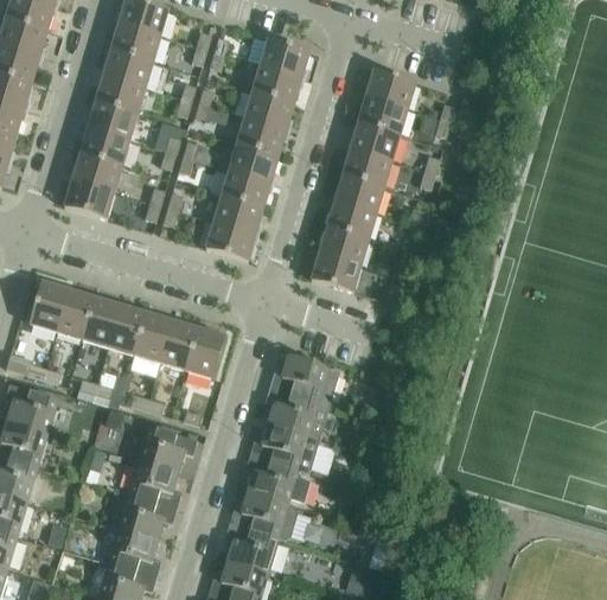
[(56,5),(40,0),(11,0),(6,18),(48,30),(56,5)]
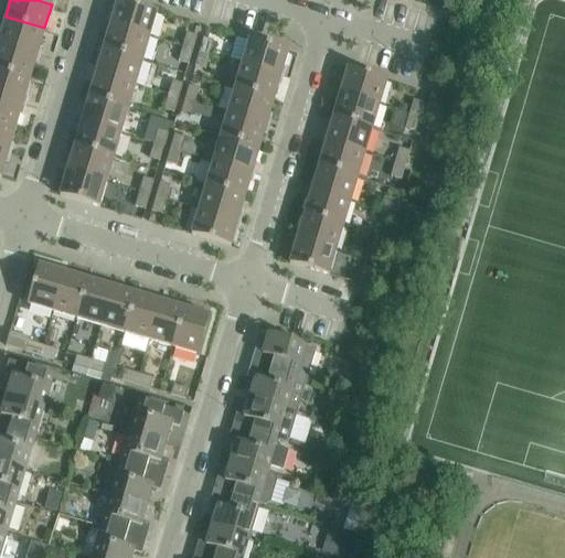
[(158,8),(130,0),(117,0),(110,21),(150,33),(158,8)]
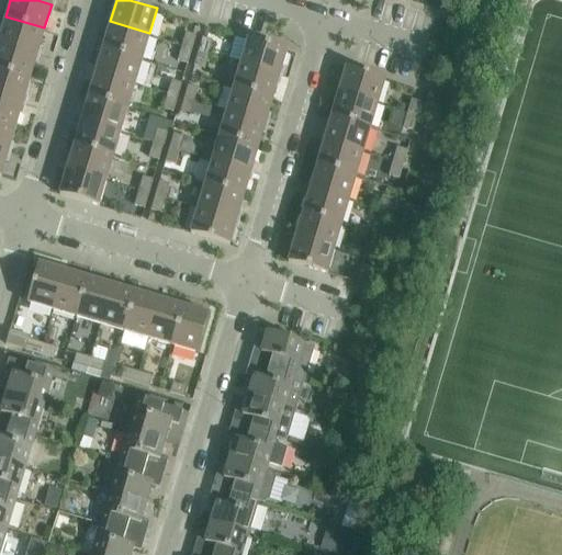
[(44,27),(6,17),(0,33),(0,41),(37,52),(44,27)]
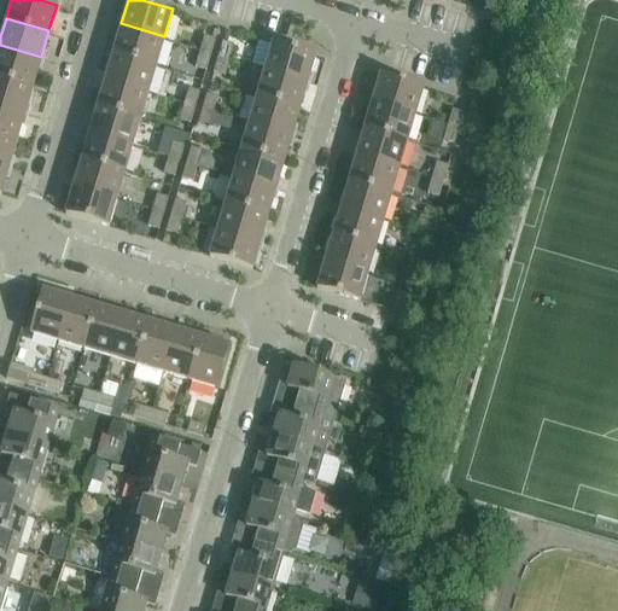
[(164,36),(121,23),(114,50),(156,63),(164,36)]
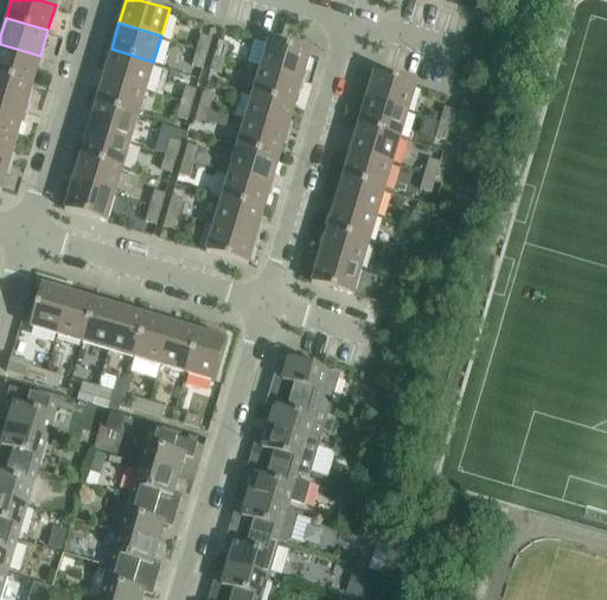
[(200,31),(196,46),(206,49),(211,34),(200,31)]
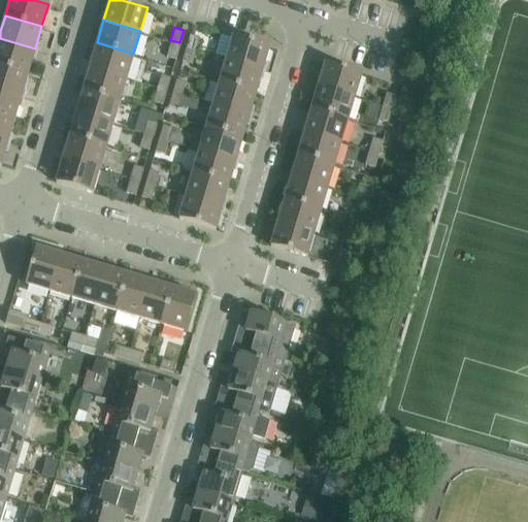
[(199,34),(190,31),(187,44),(196,47),(199,34)]
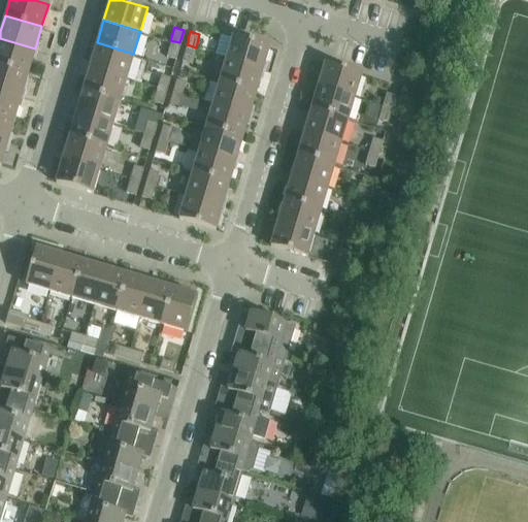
[(270,44),(233,33),(226,57),(263,67),(270,44)]
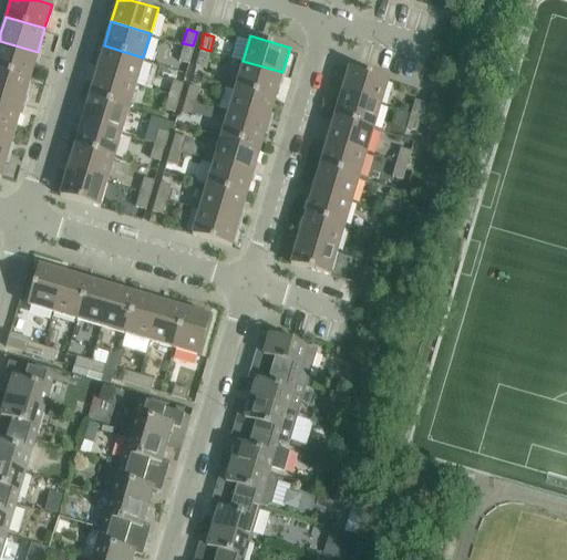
[(38,52),(0,41),(0,68),(30,76),(38,52)]
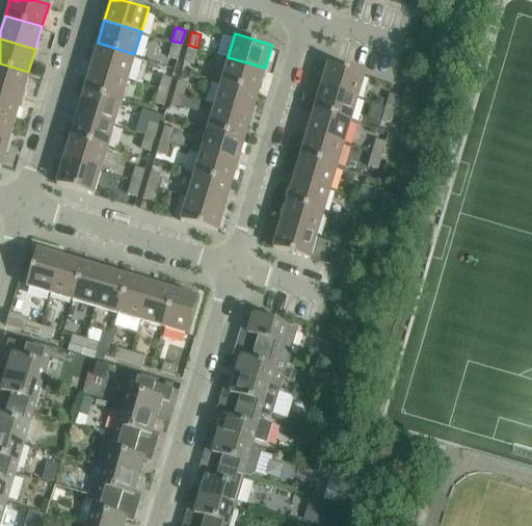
[(181,43),(171,41),(168,54),(178,56),(181,43)]
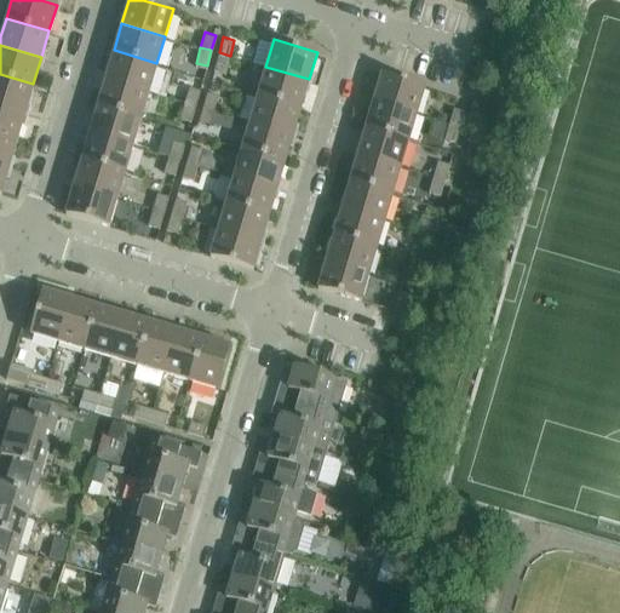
[(156,63),(114,50),(105,76),(149,90),(156,63)]
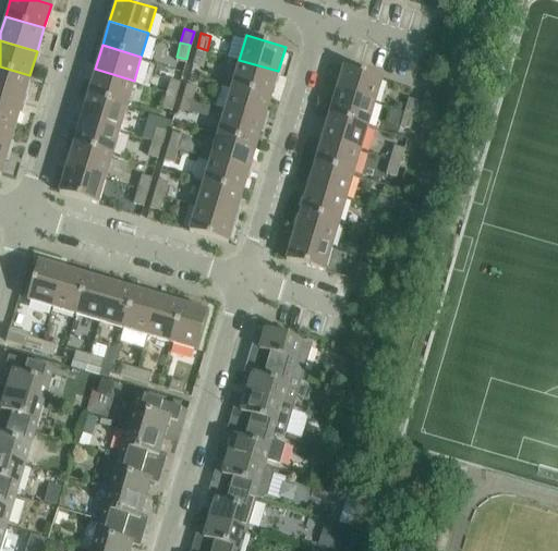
[(207,50),(197,47),(193,61),(203,64),(207,50)]
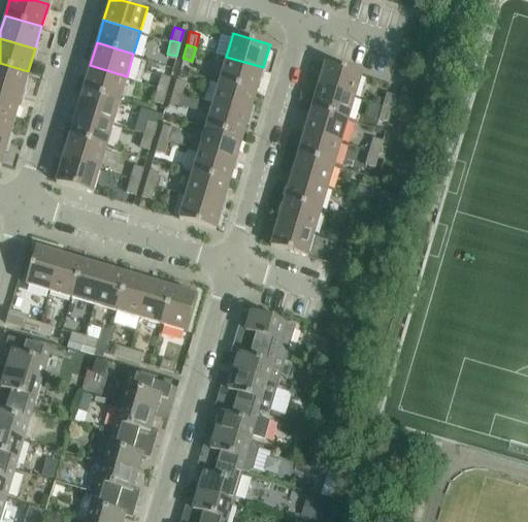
[(263,67),(226,57),(220,79),(257,90),(263,67)]
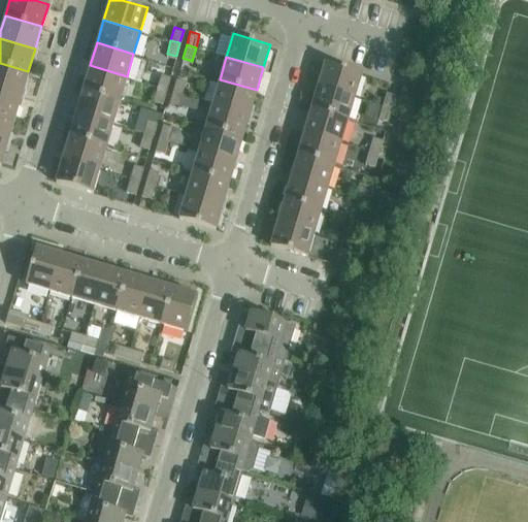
[(362,71),(325,60),(319,84),(355,95),(362,71)]
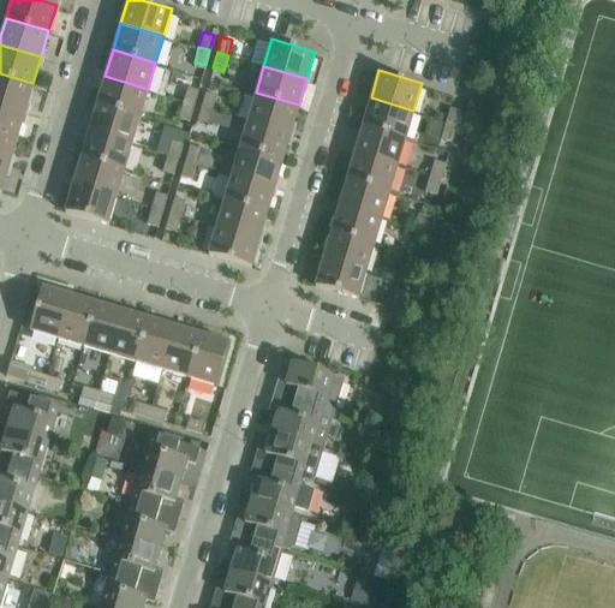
[(33,83),(0,73),(0,102),(25,109),(33,83)]
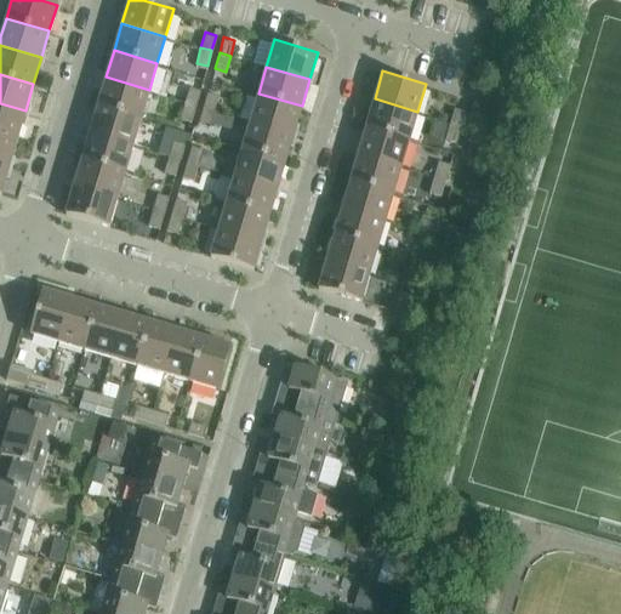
[(149,90),(106,77),(98,103),(141,117),(149,90)]
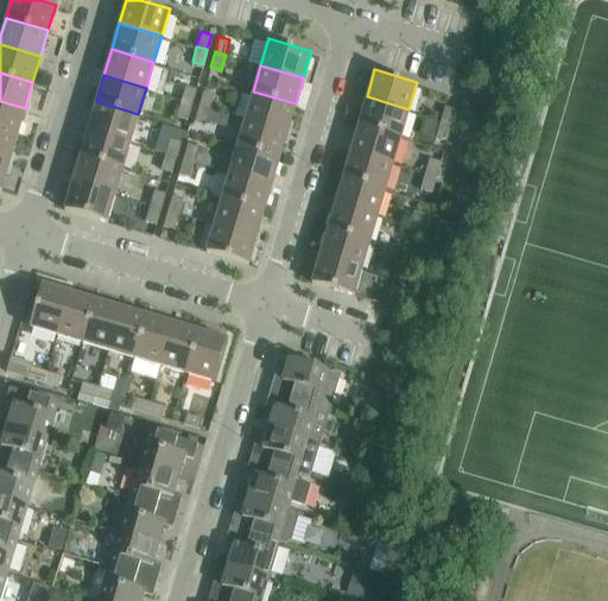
[(185,83),(181,99),(192,101),(196,86),(185,83)]
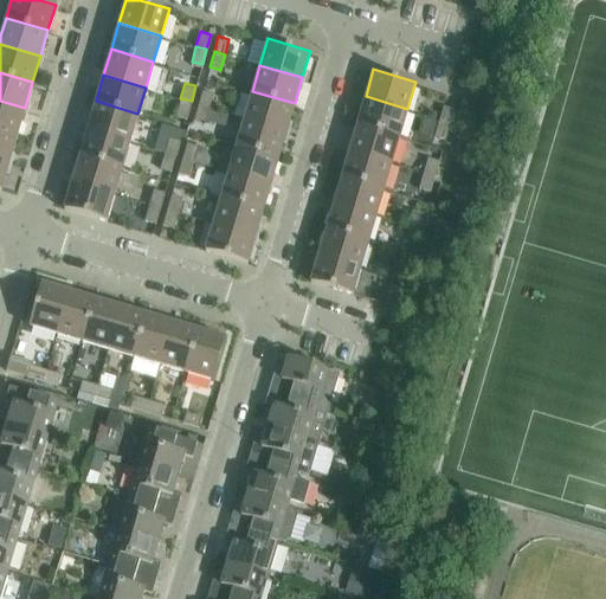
[(213,91),(202,88),(198,103),(210,107),(213,91)]
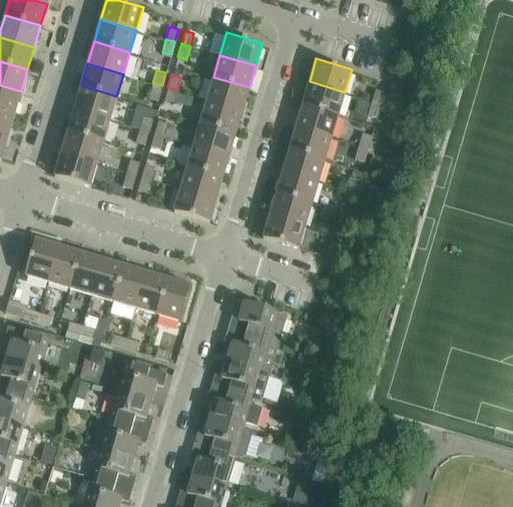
[(249,87),(213,77),(206,99),(242,109),(249,87)]
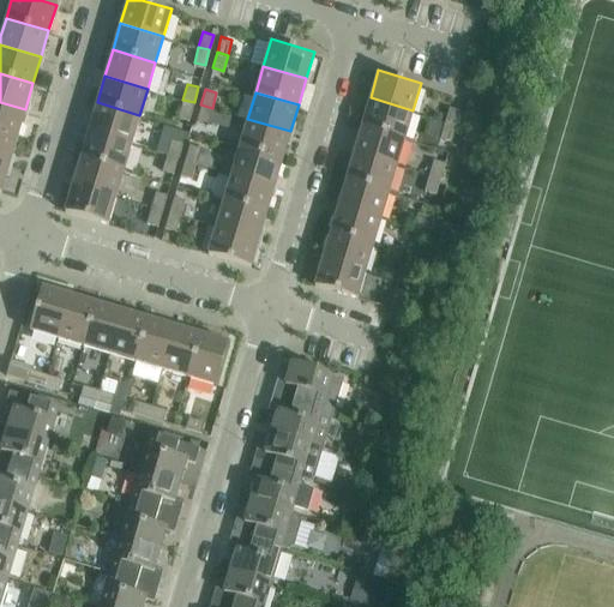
[(413,110),(371,97),(362,124),(405,137),(413,110)]
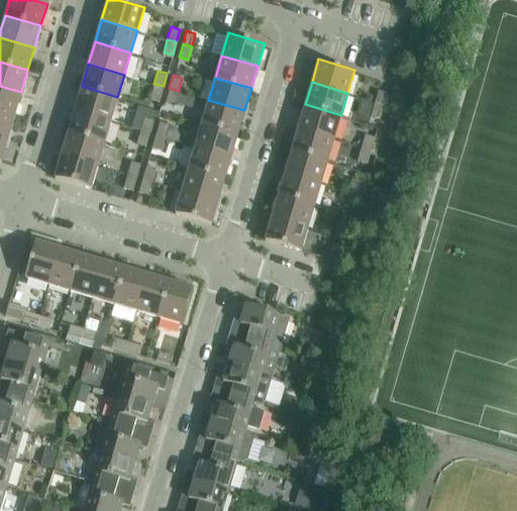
[(164,86),(153,84),(150,96),(160,99),(164,86)]
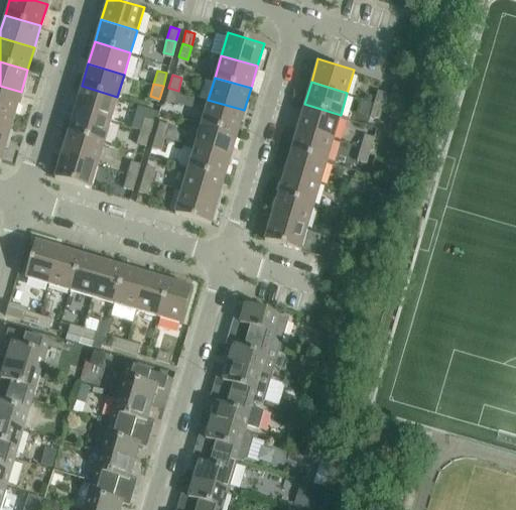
[(21,92),(0,86),(0,110),(14,114),(21,92)]
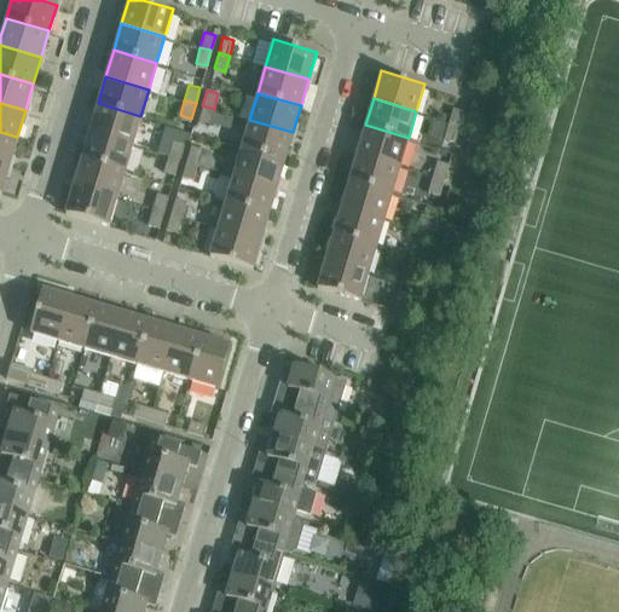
[(140,116),(98,103),(90,130),(133,143),(140,116)]
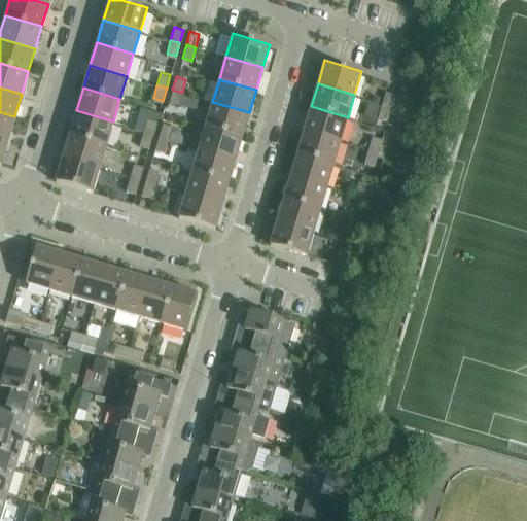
[(182,93),(172,90),(169,103),(178,105),(182,93)]
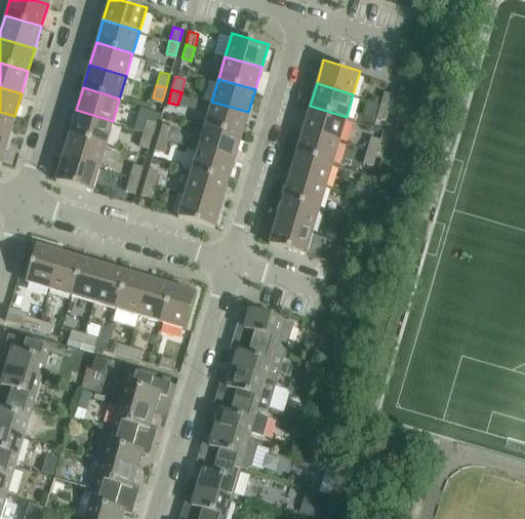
[(385,89),(380,103),(390,106),(394,92),(385,89)]
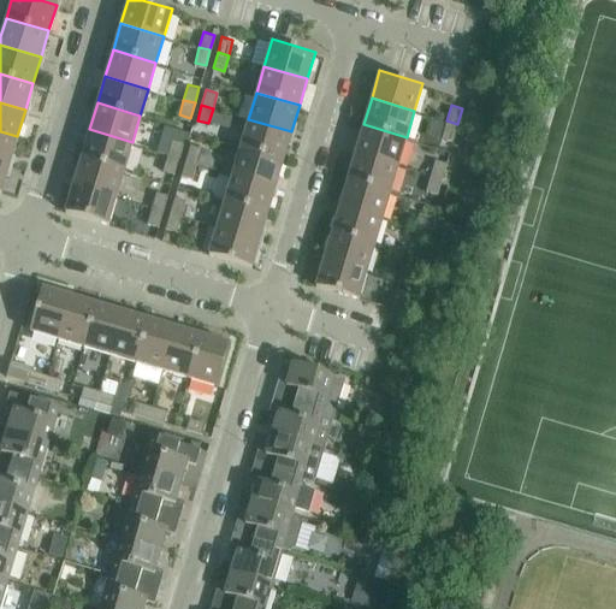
[(291,131),(248,119),(241,146),(284,158),(291,131)]
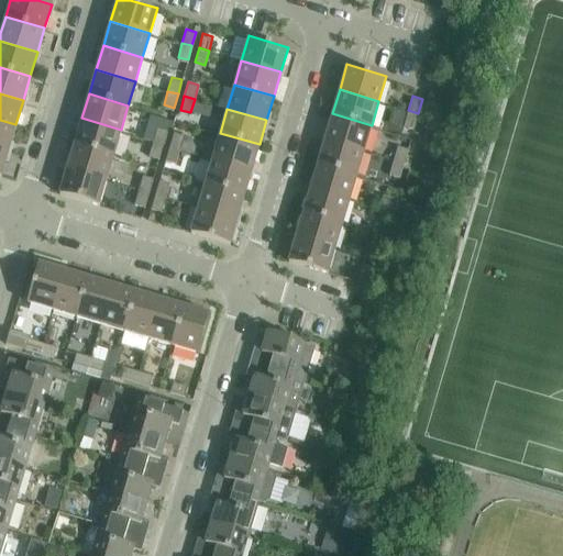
[(418,113),(408,110),(404,124),(414,128),(418,113)]
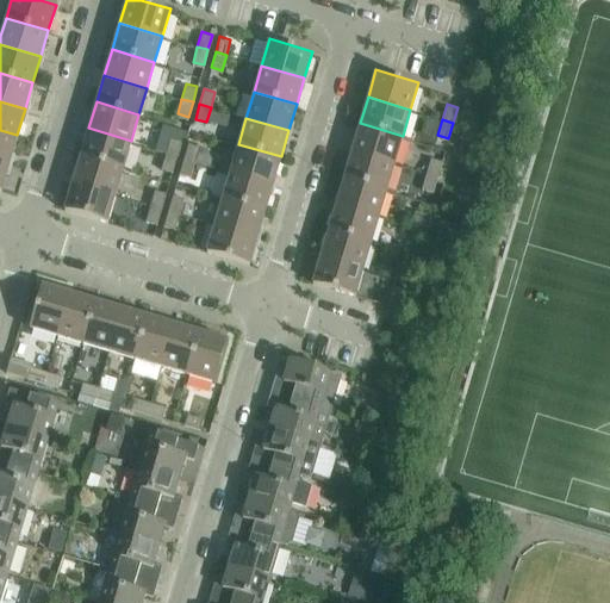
[(403,136),(360,123),(352,149),(394,161),(403,136)]
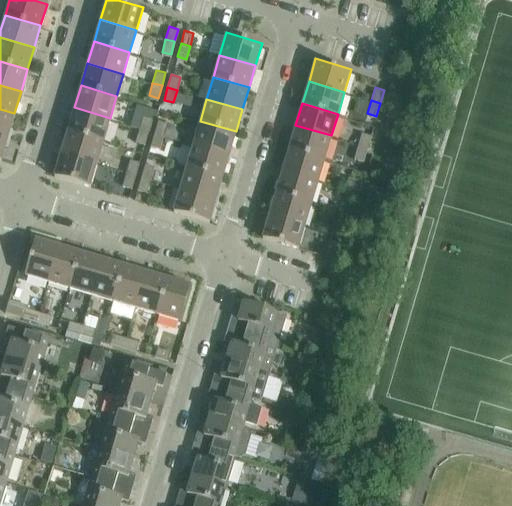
[(110,118),(74,107),(68,129),(103,140),(110,118)]
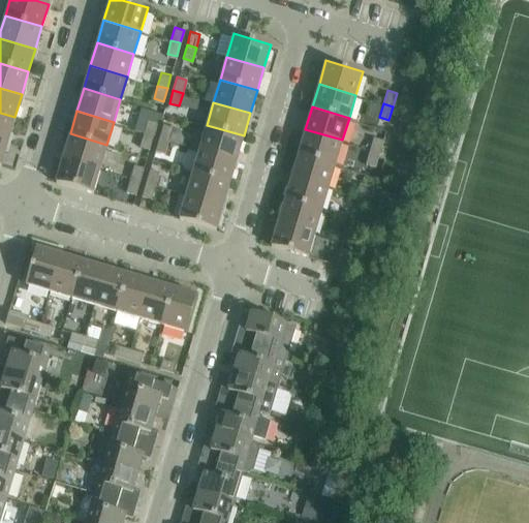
[(14,117),(0,113),(0,136),(8,140),(14,117)]
